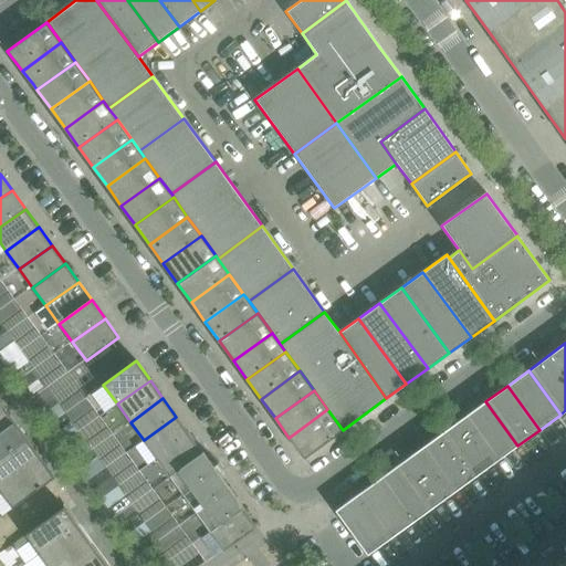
[(517,446),(485,401),(464,417),(496,462),(517,446)]
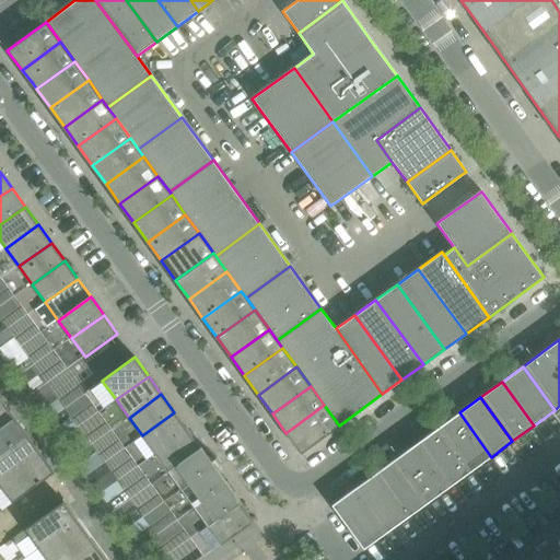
[(0,400),(0,428),(14,418),(1,400),(0,400)]
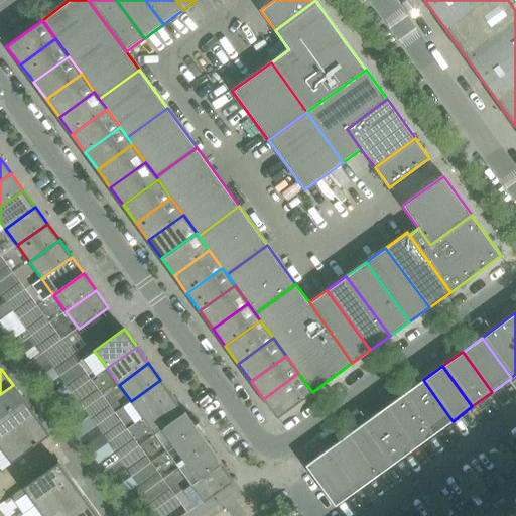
[(277,418),(312,392),(298,373),(263,399),(277,418)]
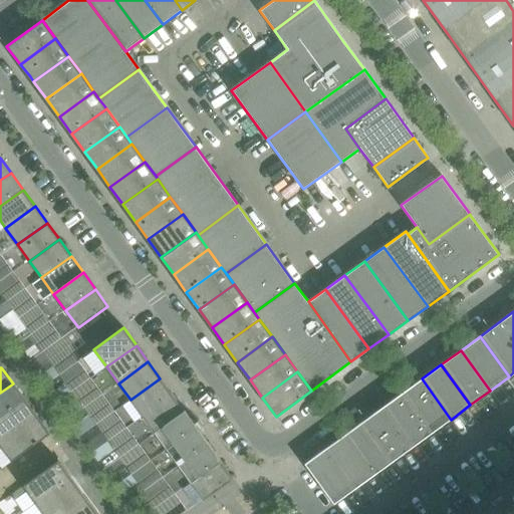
[(143,417),(172,395),(160,378),(131,400),(143,417)]
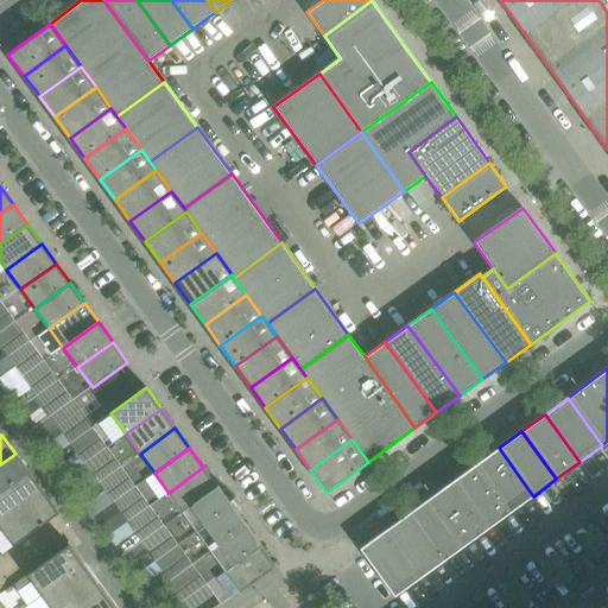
[(533,496),(499,448),(475,466),(510,513),(533,496)]
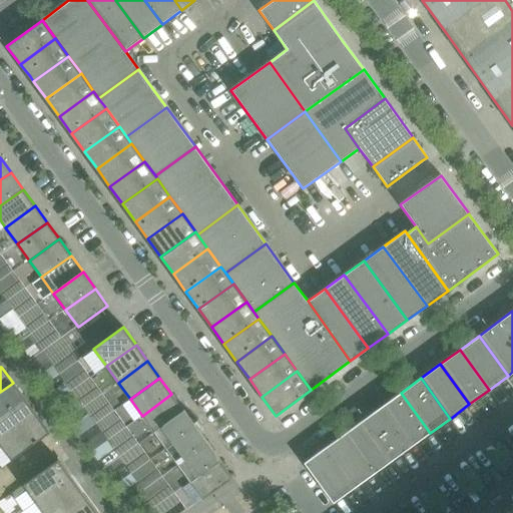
[(13,383),(0,392),(0,417),(25,400),(13,383)]
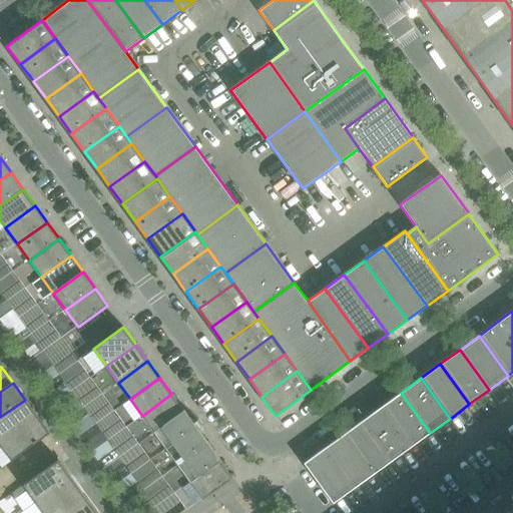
[(430,433),(401,393),(382,407),(411,447),(430,433)]
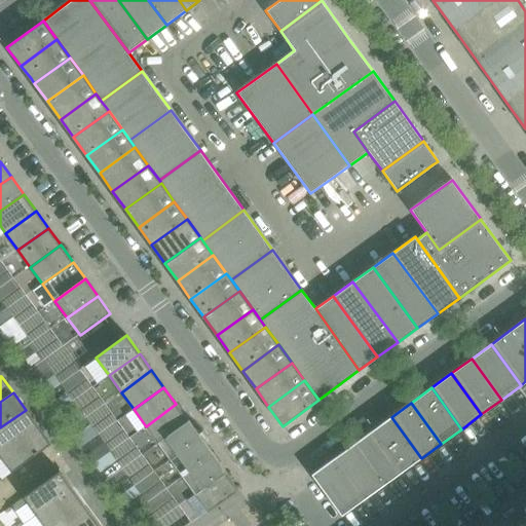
[(158,443),(188,421),(176,404),(146,426),(158,443)]
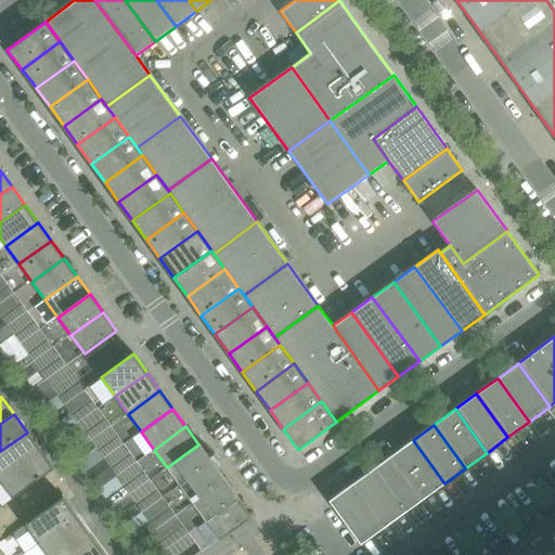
[(0,451),(0,478),(40,450),(27,433),(0,451)]
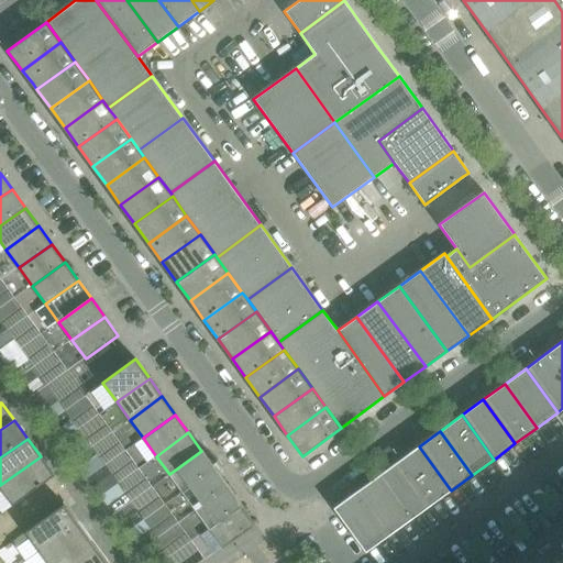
[(451,490),(419,446),(397,462),(430,506),(451,490)]
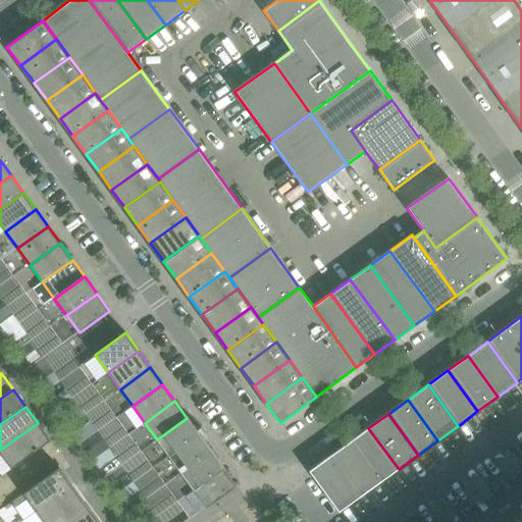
[(169,457),(199,434),(187,418),(157,439),(169,457)]
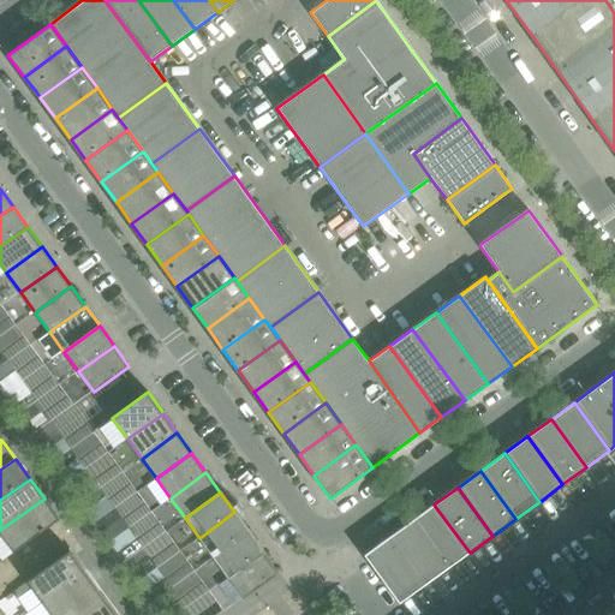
[(45,499),(0,530),(0,537),(1,537),(13,553),(59,520),(45,499)]
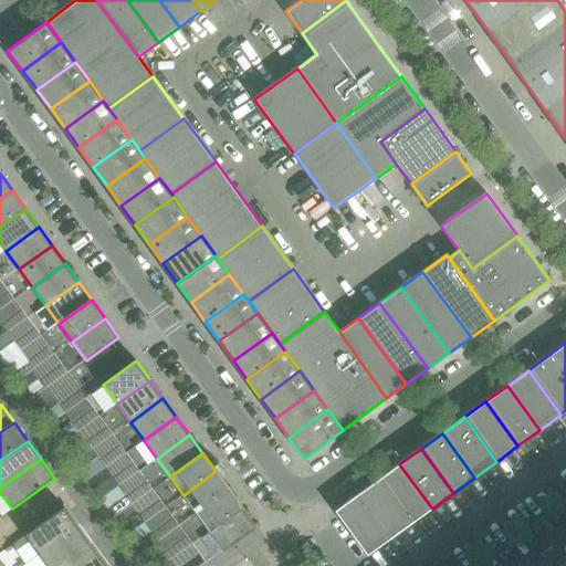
[(432,509),(399,464),(378,480),(410,524),(432,509)]
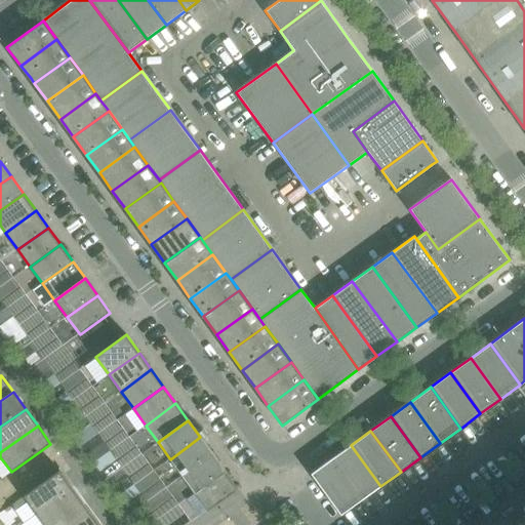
[(183,476),(212,454),(200,437),(170,459),(183,476)]
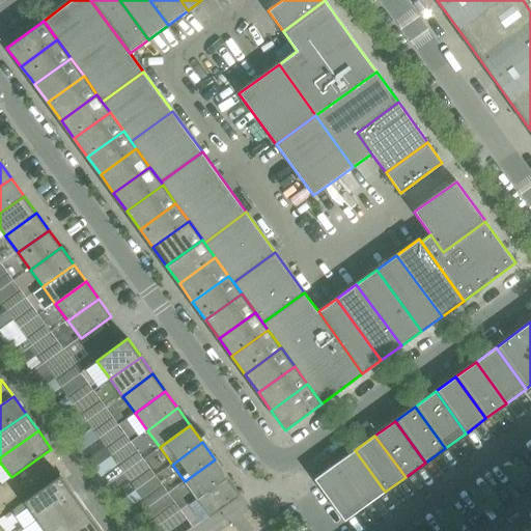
[(385,492),(355,450),(335,465),(365,506),(385,492)]
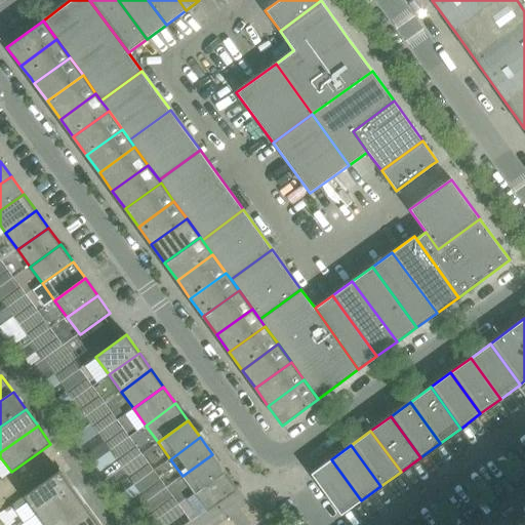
[(195,493),(225,471),(212,454),(183,476),(195,493)]
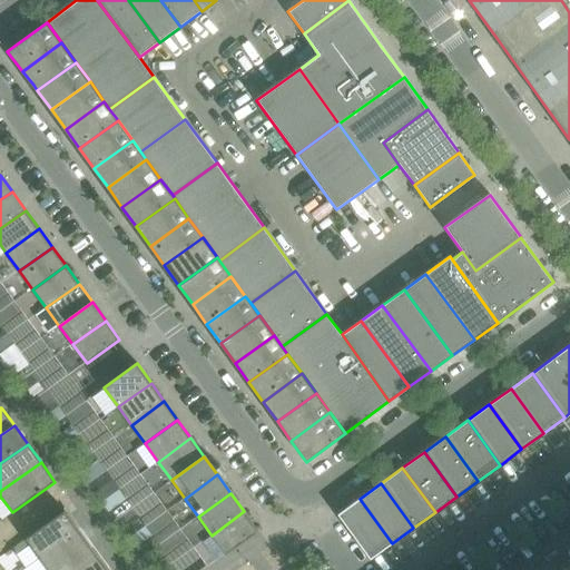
[(392,543),(360,499),(337,514),(371,559),(392,543)]
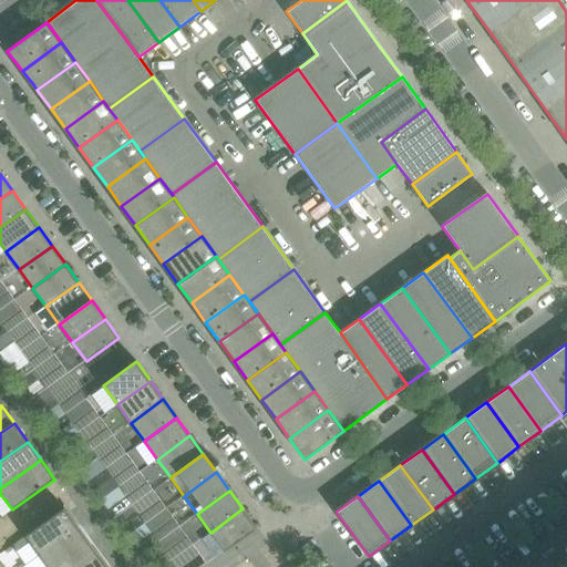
[(26,536),(12,546),(17,553),(26,565),(32,560),(78,527),(68,513),(64,508),(26,536)]
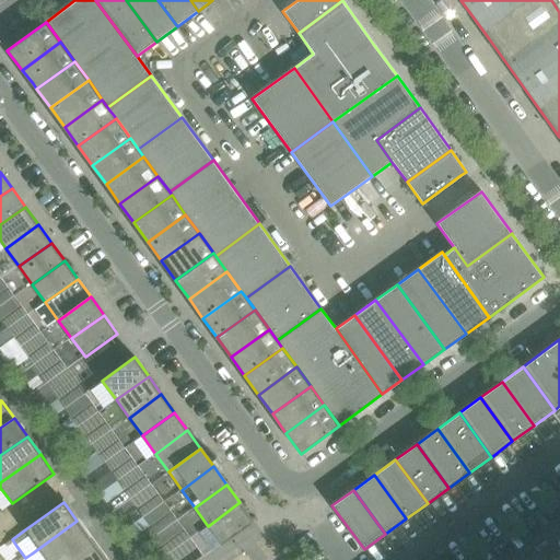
[(221,545),(254,521),(240,502),(208,526),(221,545)]
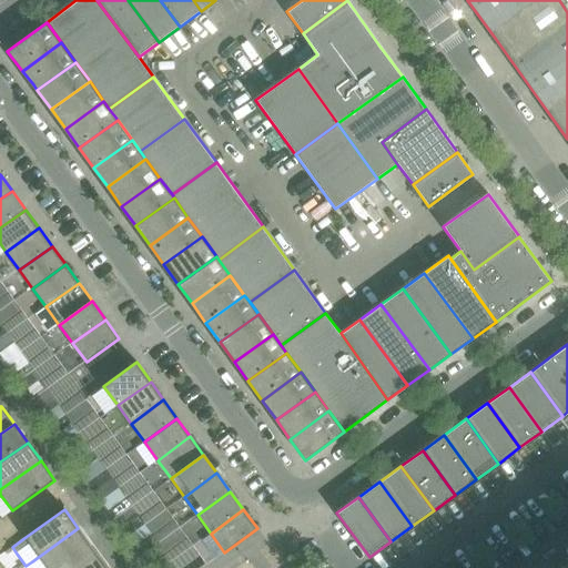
[(32,561),(26,566),(26,567),(61,567),(91,547),(78,528),(32,561)]
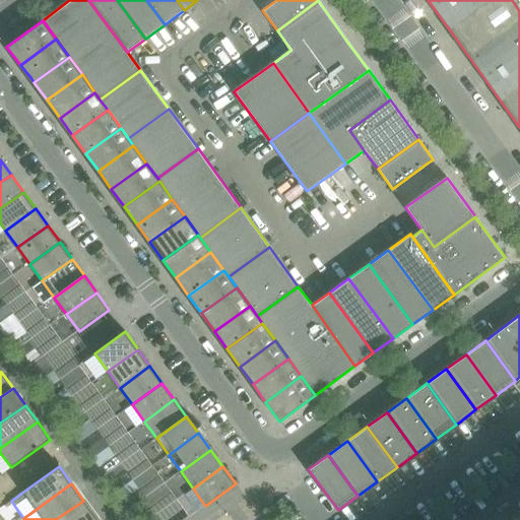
[(83,501),(56,519),(98,519),(96,518),(92,512),(83,501)]
